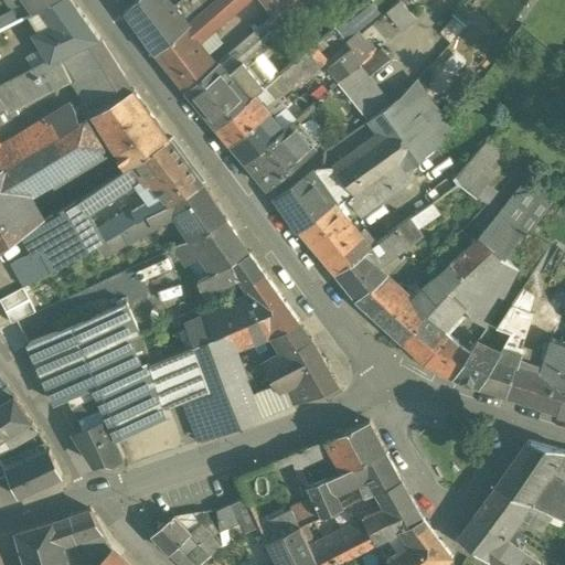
[(2,0),(12,12),(18,20),(33,12),(24,0),(2,0)]
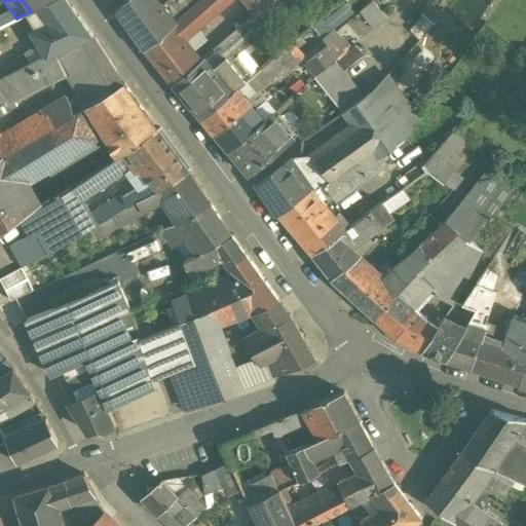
[(23,0),(31,11),(45,4),(53,0),(23,0)]
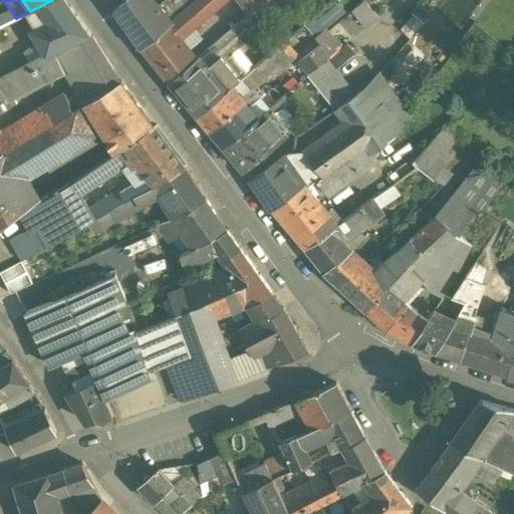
[(64,0),(52,0),(44,4),(53,21),(30,32),(45,57),(46,58),(57,54),(67,49),(92,38),(64,0)]
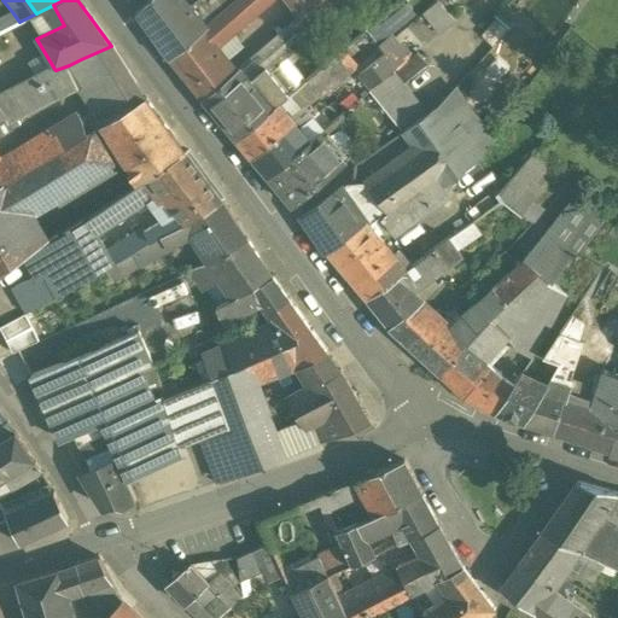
[(190,4),(185,0),(150,0),(136,13),(170,59),(205,30),(209,27),(190,4)]
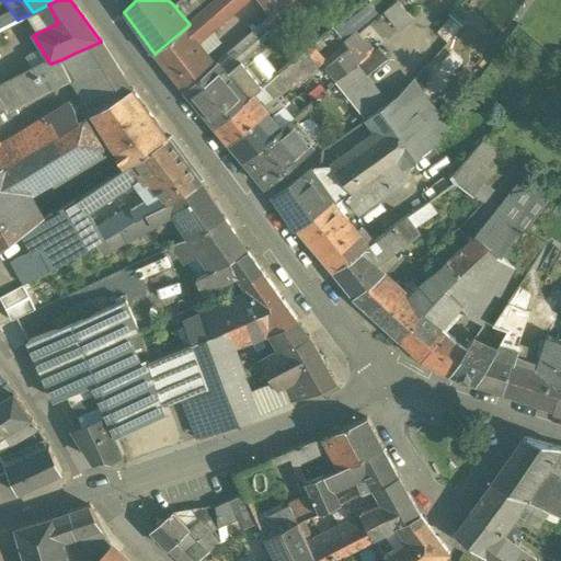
[(214,3),(209,0),(175,0),(172,3),(190,24),(196,18),(214,3)]
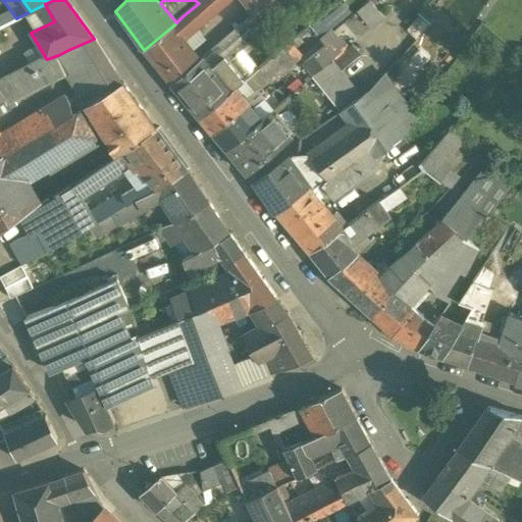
[(202,0),(199,3),(183,16),(194,29),(227,0),(202,0)]
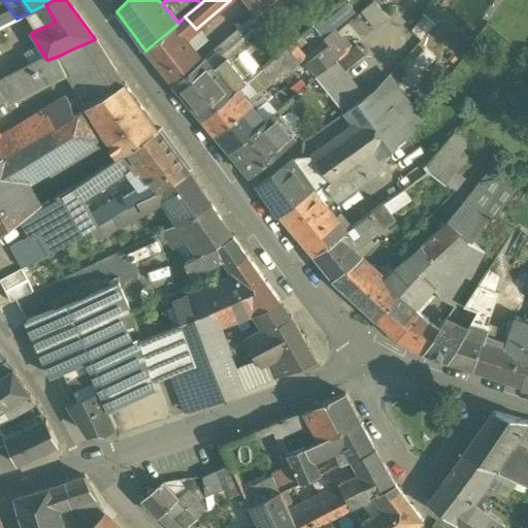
[(273,0),(258,13),(243,26),(253,36),(252,34),(253,31),(256,30),(258,31),(263,36),(289,14),(275,0),(273,0)]
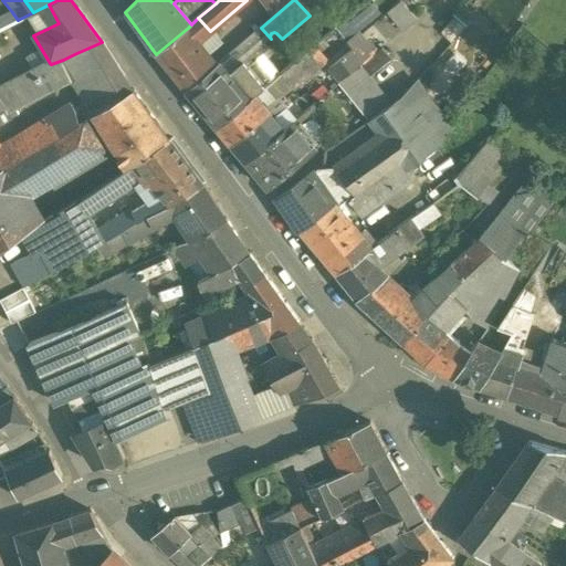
[(264,0),(276,14),(293,0),(264,0)]
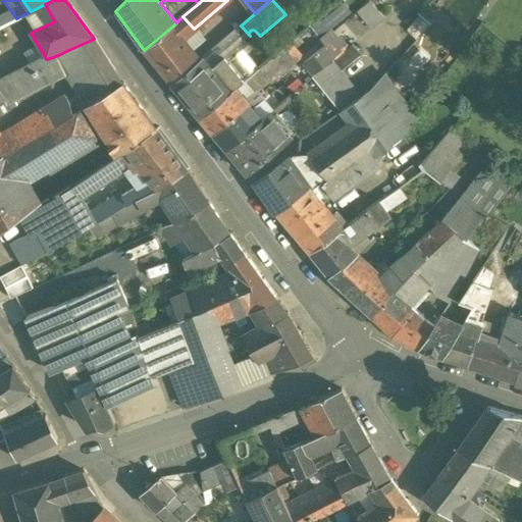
[(383,19),(370,2),(358,12),(371,30),(383,19)]
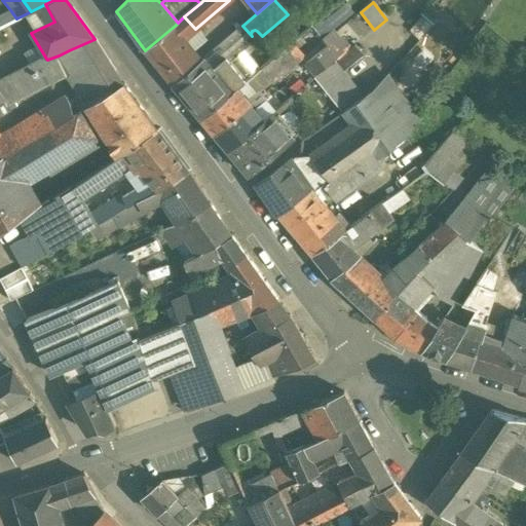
[(11,11),(0,16),(0,26),(16,19),(11,11)]
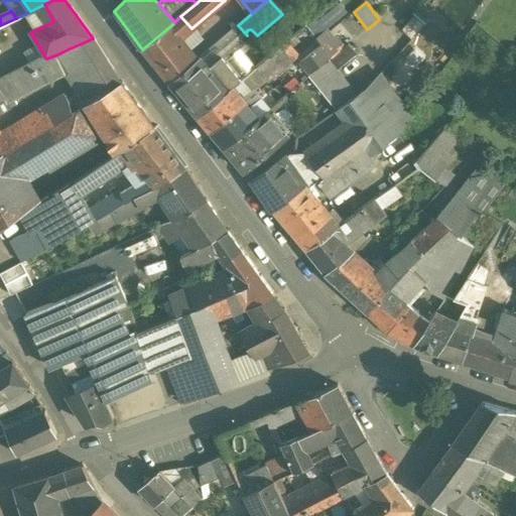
[(191,28),(180,16),(174,22),(171,25),(181,37),(191,28)]
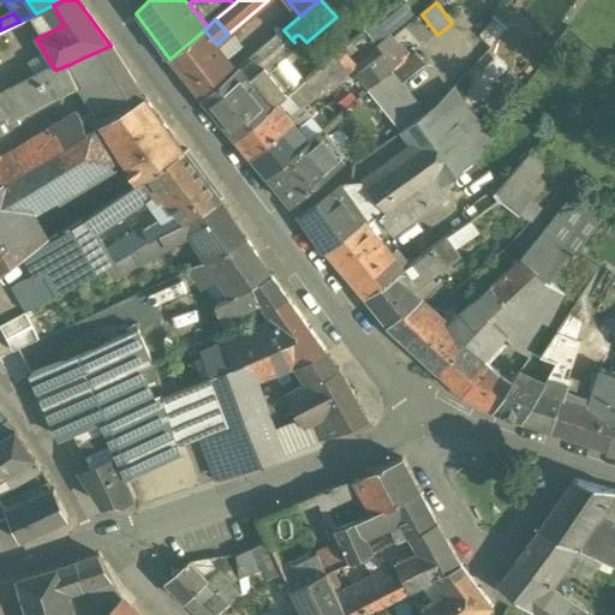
[(494,47),(511,30),(500,19),(483,37),(494,47)]
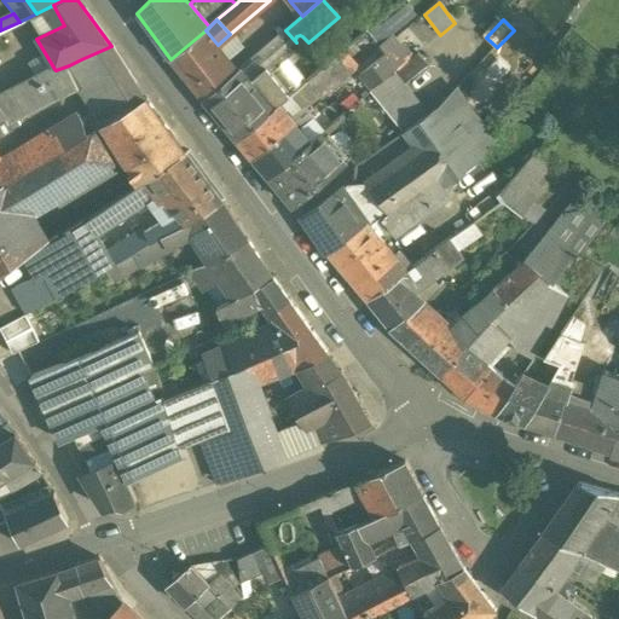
[(206,30),(171,59),(204,100),(238,71),(218,45),(206,30)]
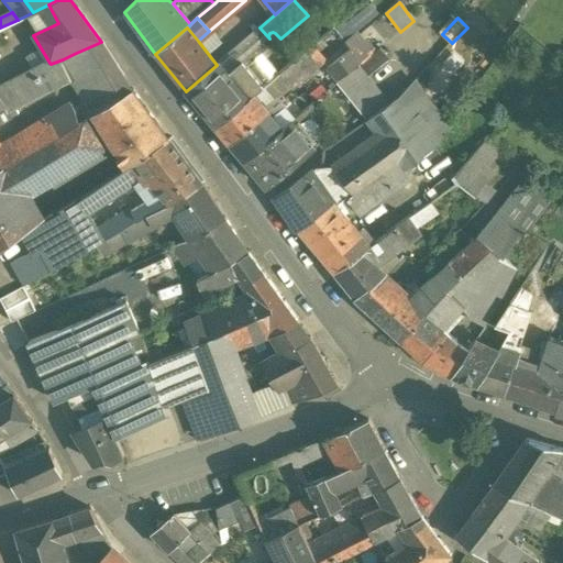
[(260,28),(220,63),(233,79),(246,68),(274,44),(269,39),(260,28)]
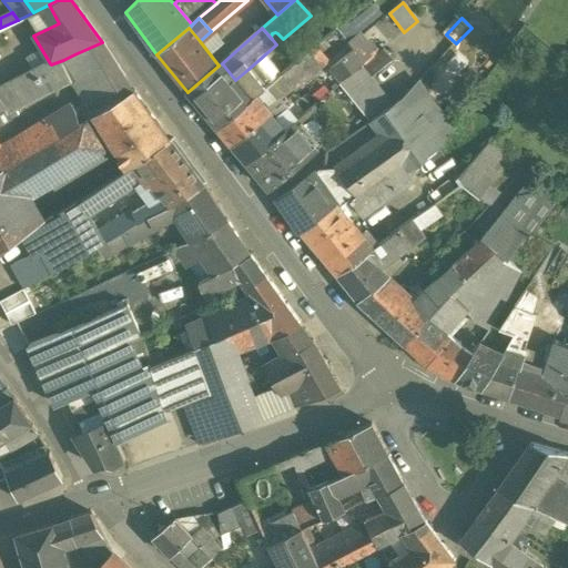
[(102,42),(74,54),(84,77),(73,82),(85,100),(73,108),(75,112),(80,123),(87,120),(94,114),(133,91),(102,42)]
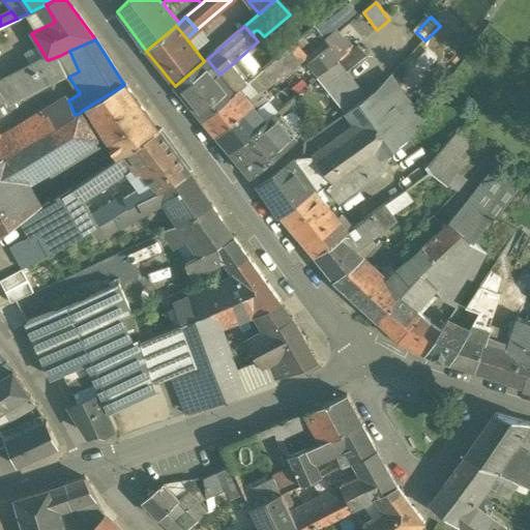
[(349,52),(340,41),(331,49),(340,60),(349,52)]
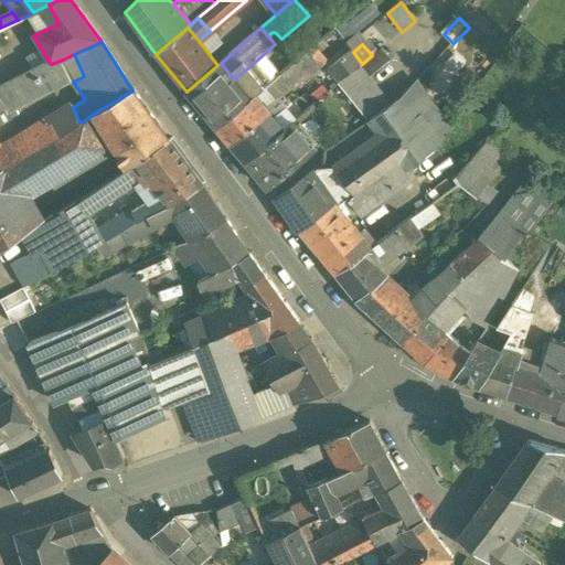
[(281,74),(292,87),(323,61),(312,49),(281,74)]
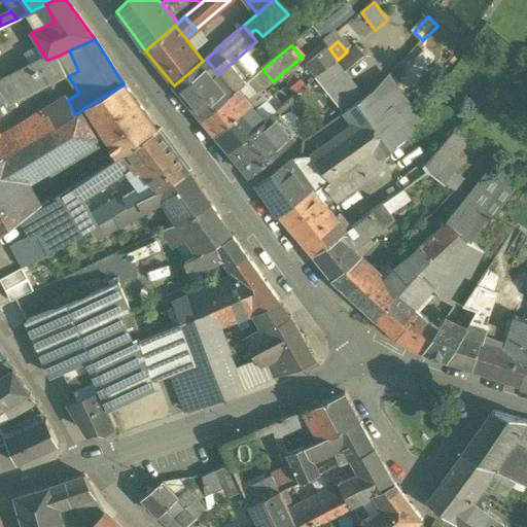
[(356,46),(336,62),(345,72),(364,56),(356,46)]
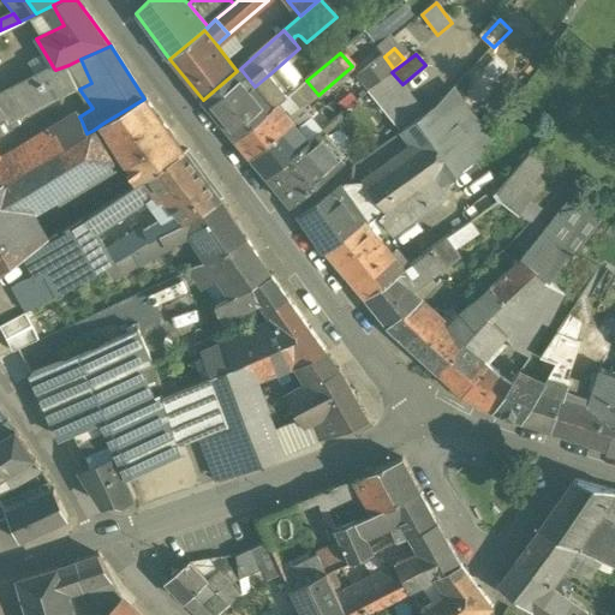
[(394,70),(384,57),(358,76),(370,89),(394,70)]
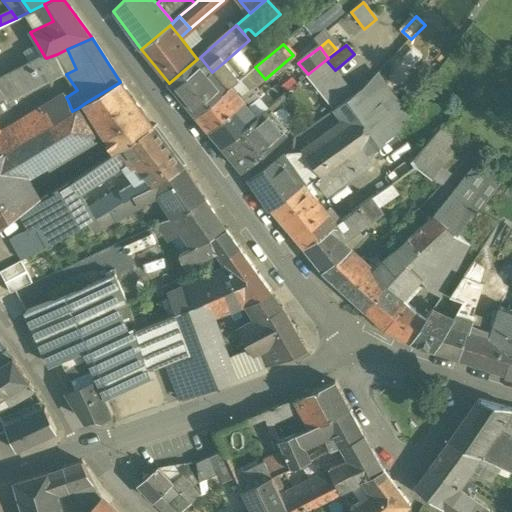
[(67,49),(57,54),(66,74),(76,69),(67,49)]
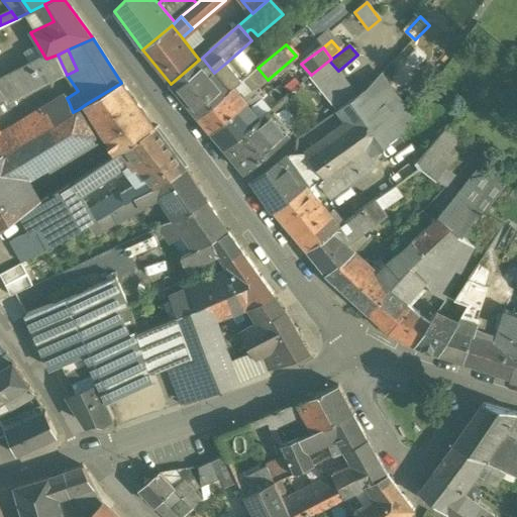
[(58,55),(46,59),(45,58),(41,60),(53,82),(67,75),(58,55)]
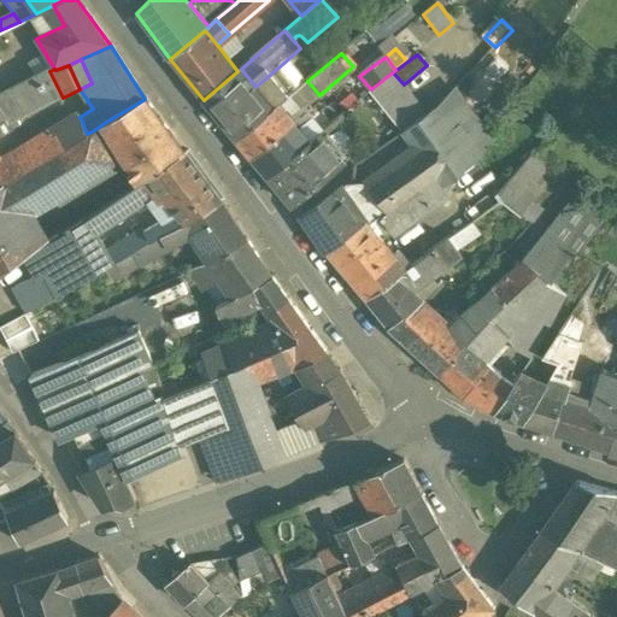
[(256,87),(241,69),(238,71),(204,100),(236,140),(278,105),(288,97),(281,88),(266,100),(256,87)]
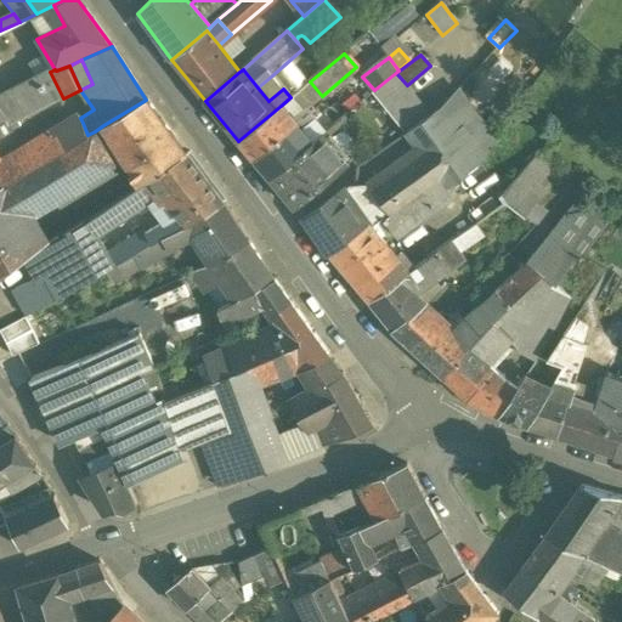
[(50,72),(0,96),(0,111),(6,120),(10,125),(18,120),(63,99),(50,72)]
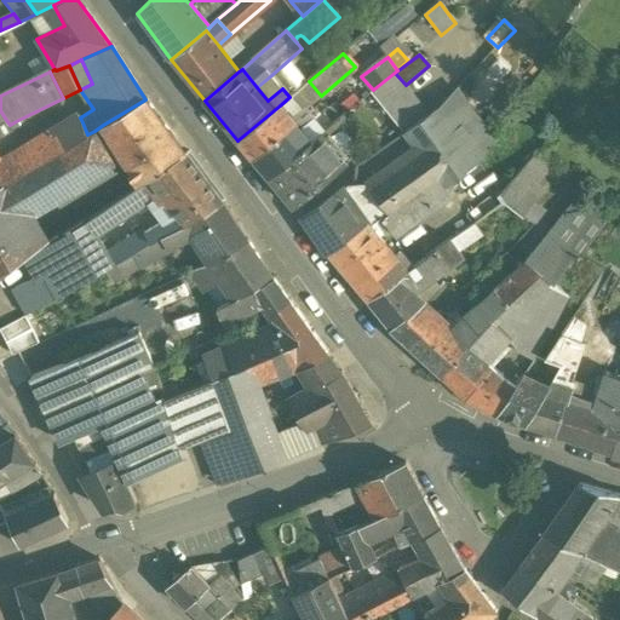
[(423,108),(395,73),(372,92),(400,128),(423,108)]
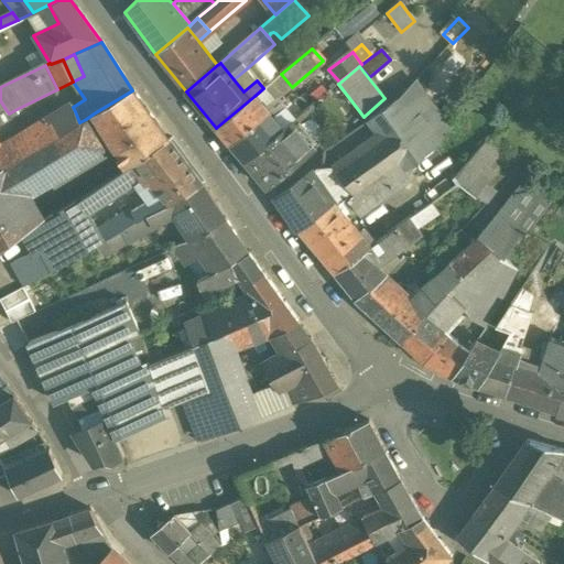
[(247,68),(234,79),(243,91),(257,80),(247,68)]
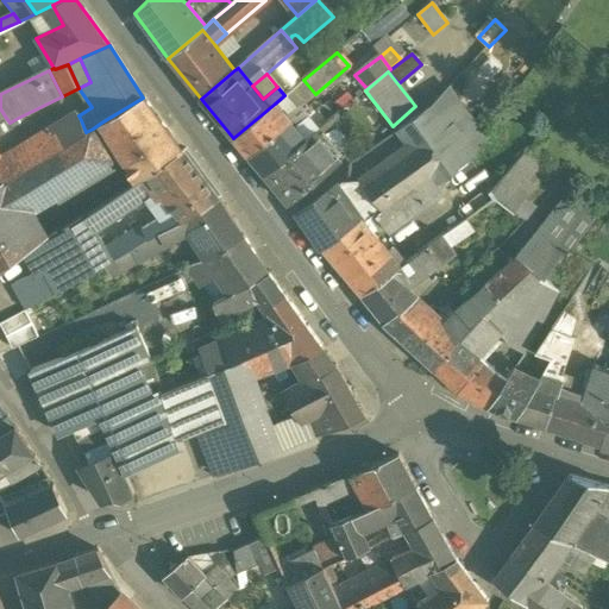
[(466,113),(449,89),(427,110),(397,131),(412,151),(466,113)]
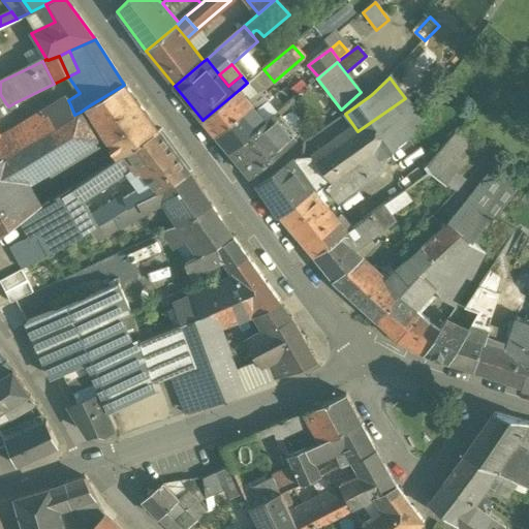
[(124,85),(88,106),(104,132),(119,156),(159,131),(124,85)]
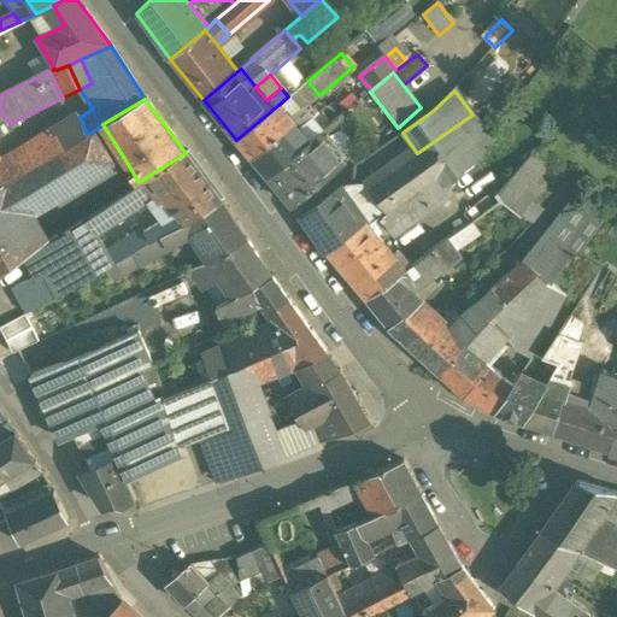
[(293,123),(278,105),(236,140),(252,158),(293,123)]
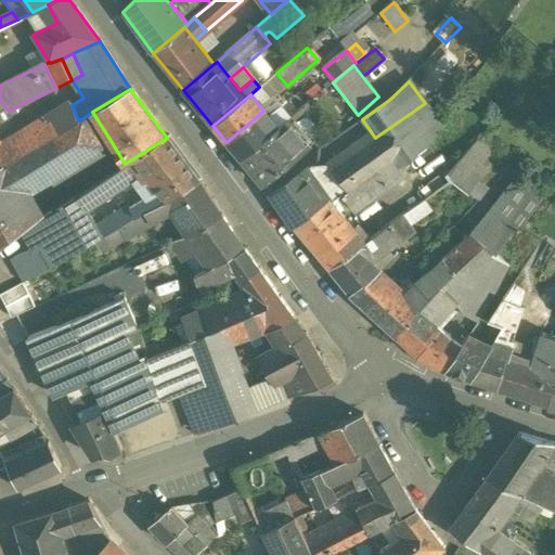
[(425,103),(395,125),(416,155),(427,147),(442,126),(425,103)]
